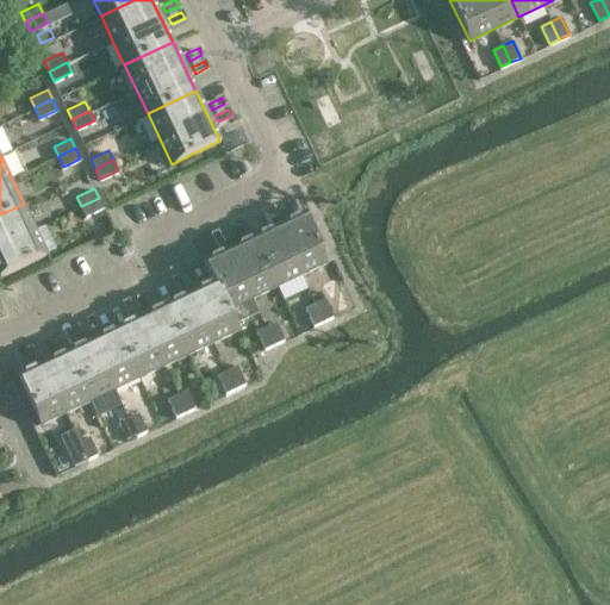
[(99,198),(81,206),(86,216),(104,207),(99,198)]
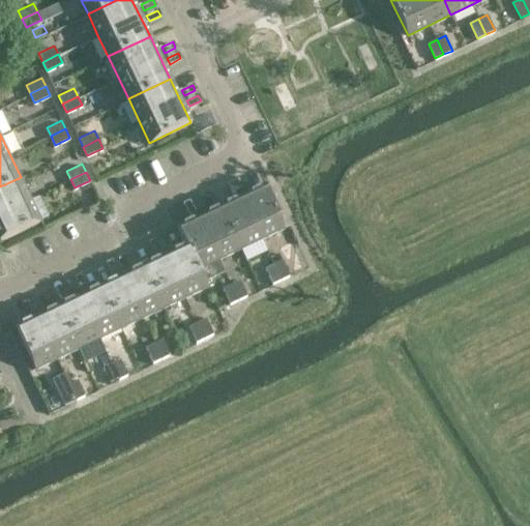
[(242,175),(236,178),(241,190),(247,186),(242,175)]
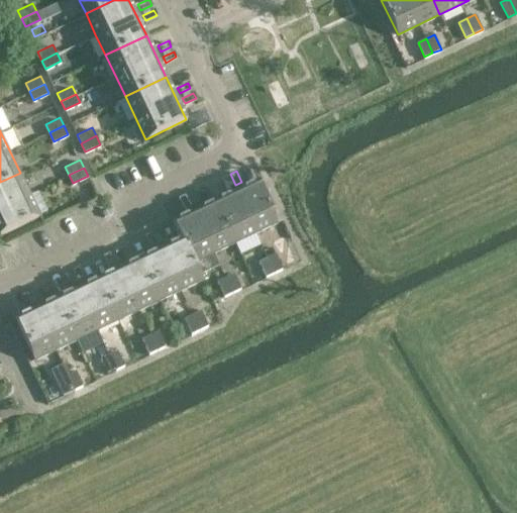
[(0,233),(40,215),(20,173),(0,182),(0,233)]
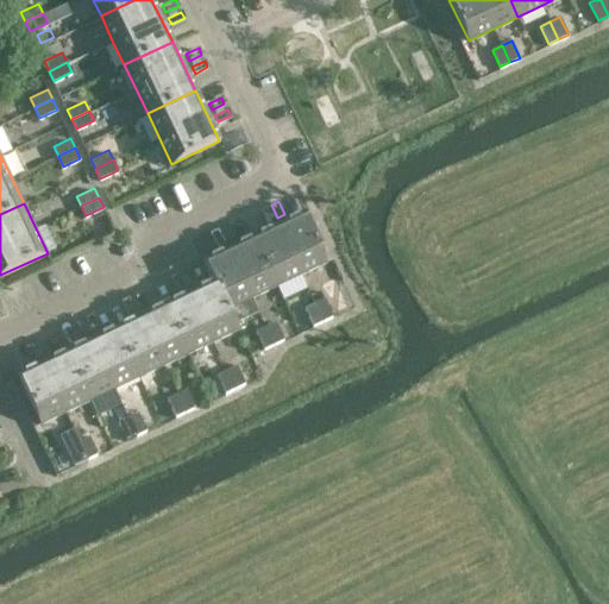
[(267,207),(259,211),(265,224),(272,220),(267,207)]
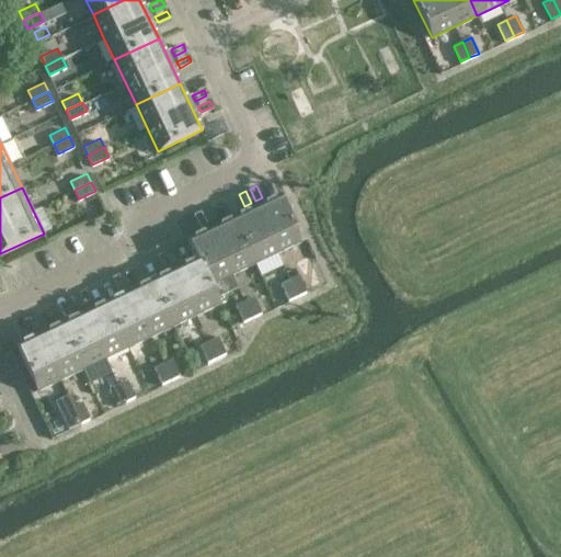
[(279,196),(256,207),(233,218),(254,262),(300,240),(279,196)]
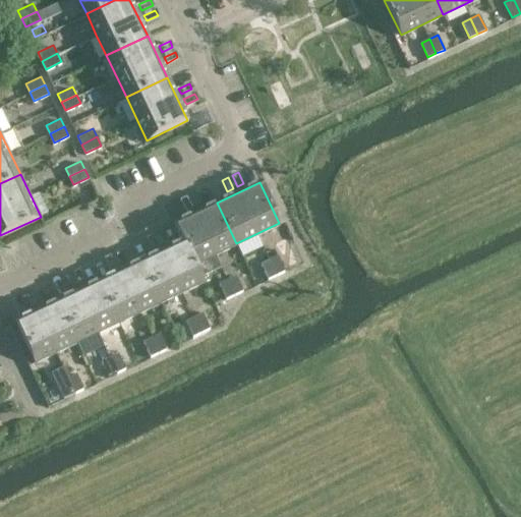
[(196,192),(190,194),(195,207),(201,204),(196,192)]
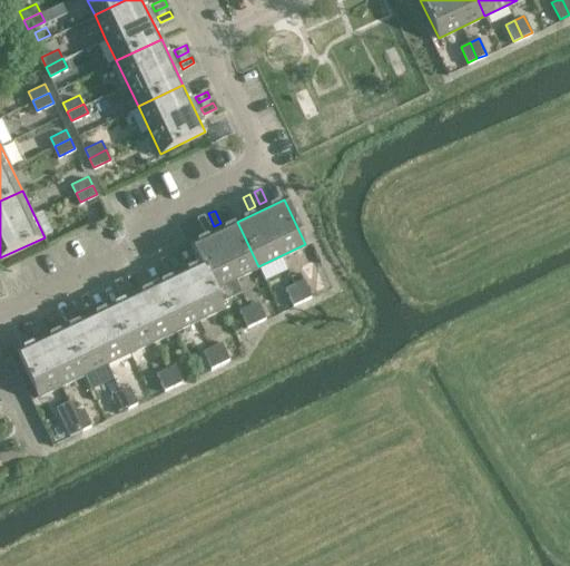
[(203,215),(196,218),(203,231),(208,228),(203,215)]
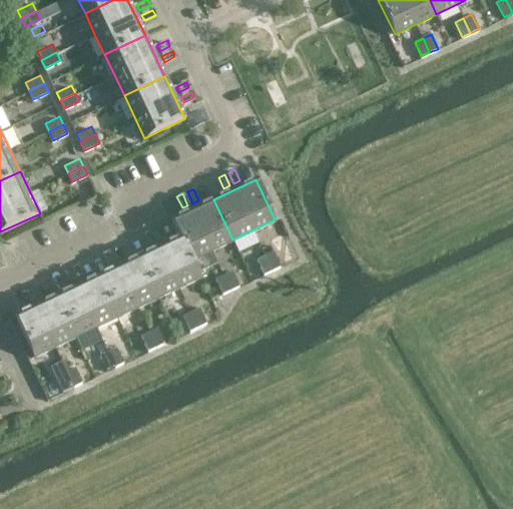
[(192,260),(212,249),(232,239),(213,199),(170,220),(178,237),(180,236),(191,260),(192,260)]
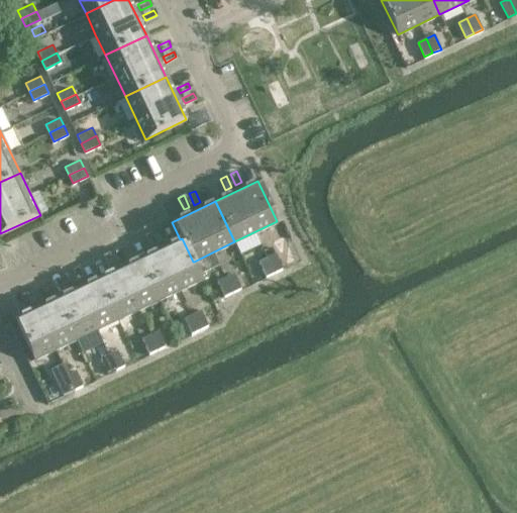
[(162,228),(156,231),(161,242),(167,239),(162,228)]
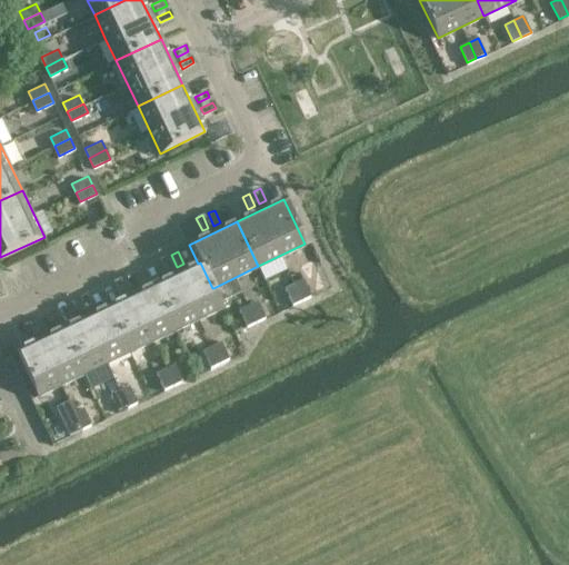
[(166,257),(160,260),(166,273),(172,269),(166,257)]
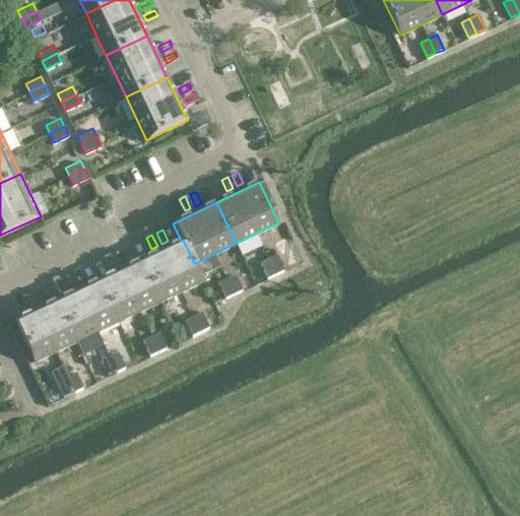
[(183,240),(181,241),(161,250),(141,260),(160,301),(203,280),(195,263),(194,263),(183,240)]
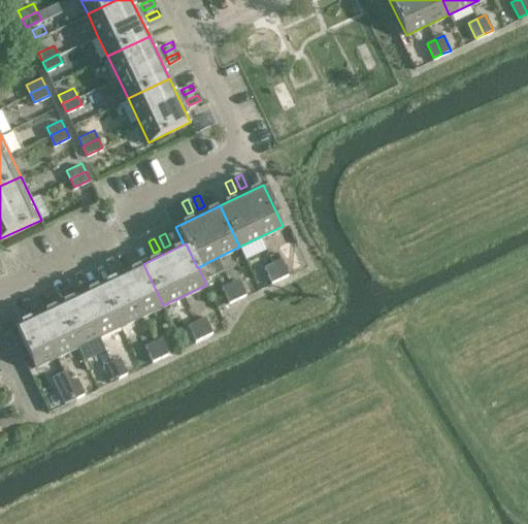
[(122,254),(116,257),(122,268),(127,265),(122,254)]
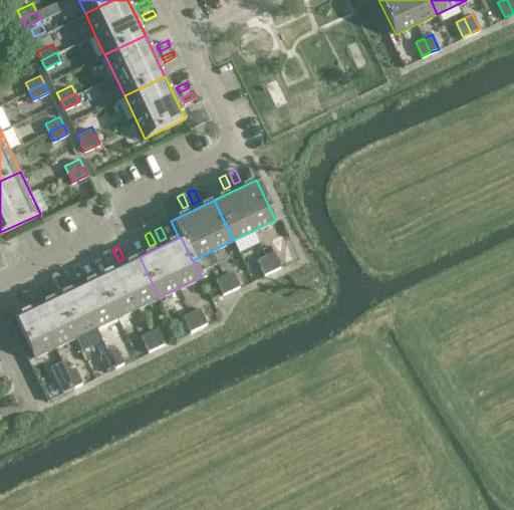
[(274,251),(266,255),(273,270),(282,266),(274,251)]
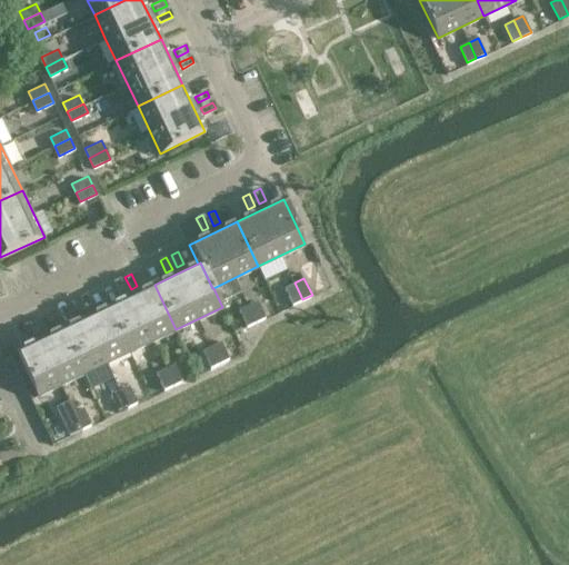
[(120,279),(113,283),(119,295),(126,291),(120,279)]
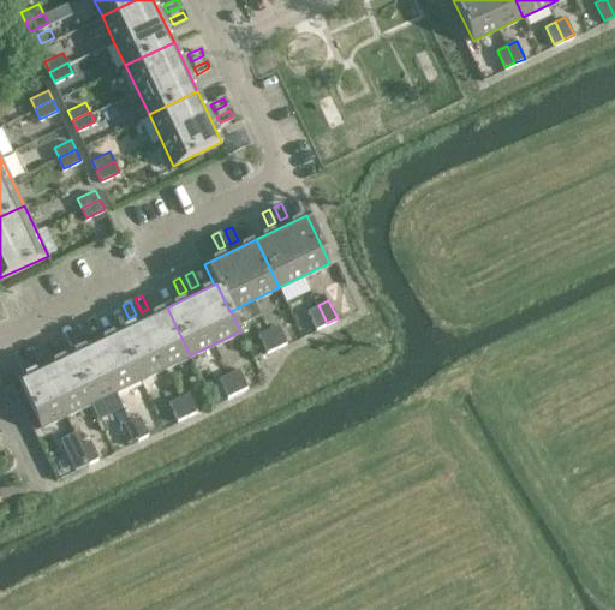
[(317,328),(327,323),(318,305),(308,310),(317,328)]
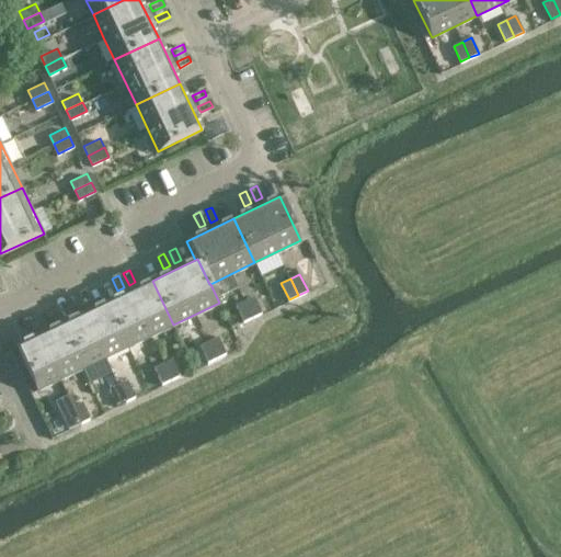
[(106,302),(127,347),(173,325),(152,281),(106,302)]
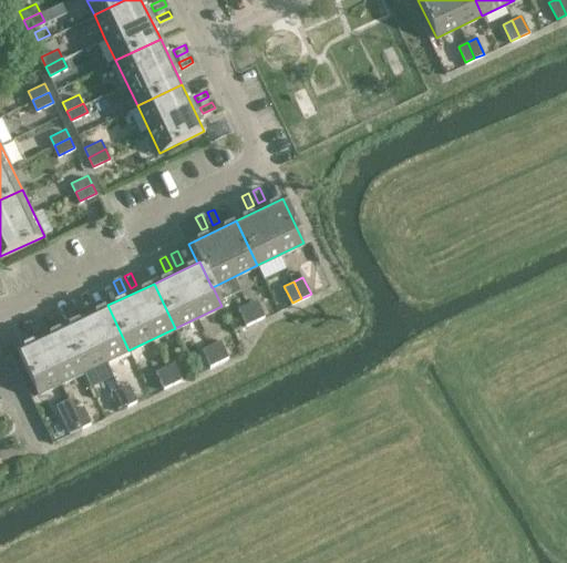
[(85,295),(79,297),(84,310),(91,307),(85,295)]
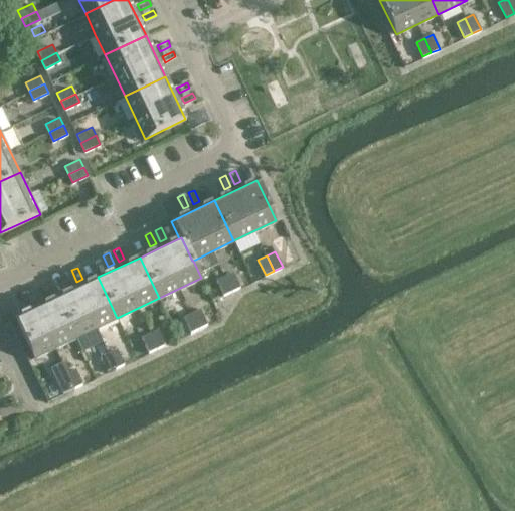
[(67,272),(61,275),(66,287),(72,284),(67,272)]
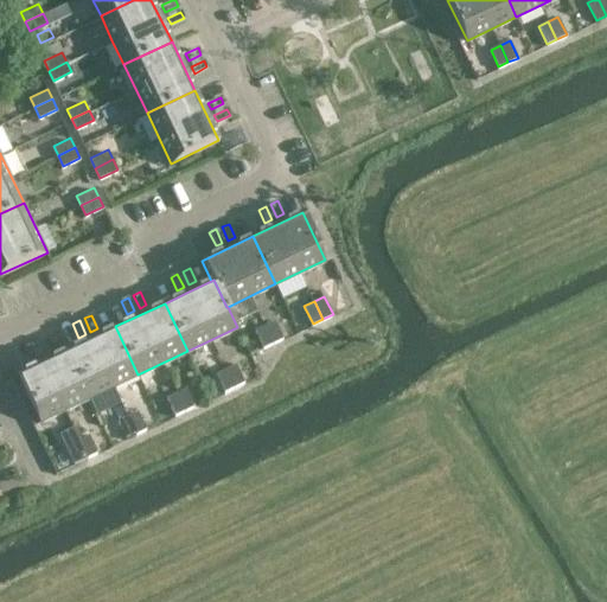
[(275,320),(264,325),(274,343),(283,338),(275,320)]
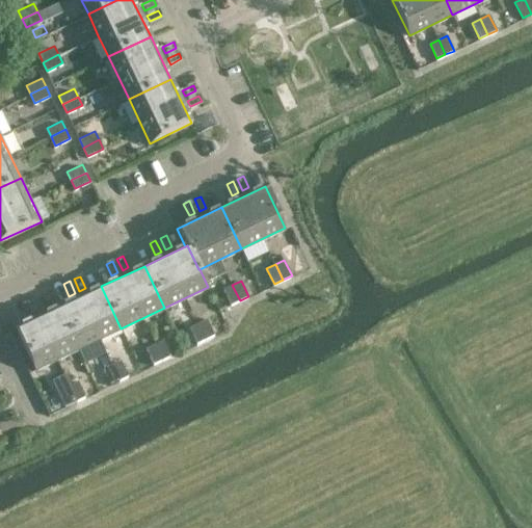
[(231,305),(240,300),(232,285),(223,289),(231,305)]
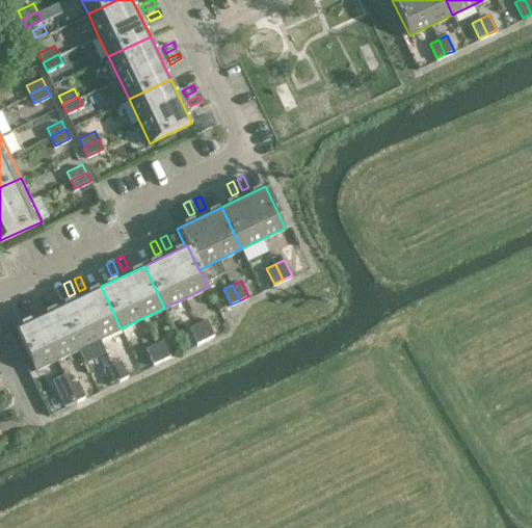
[(58,307),(78,348),(121,328),(101,286),(58,307)]
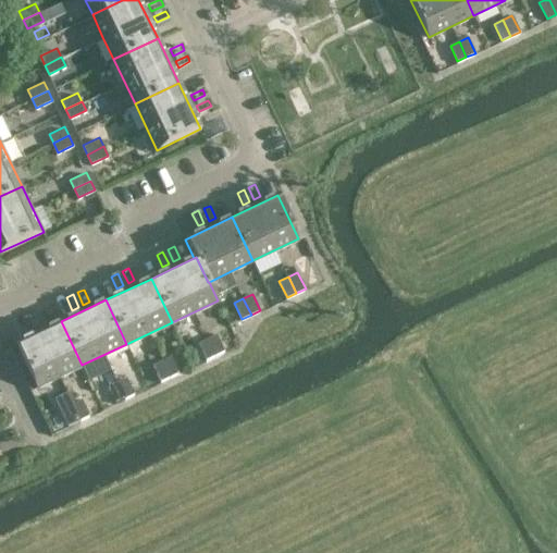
[(38,310),(32,314),(37,326),(44,322),(38,310)]
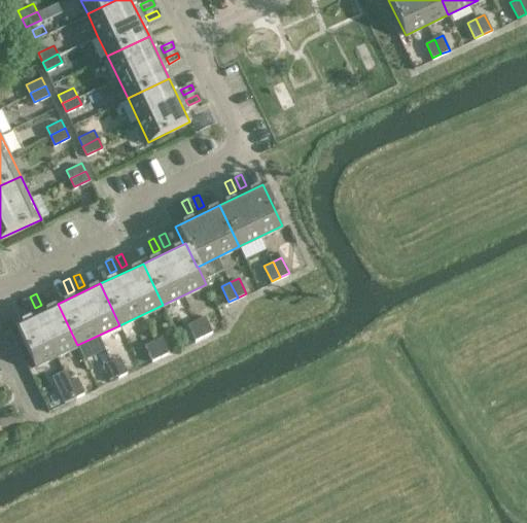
[(26,299),(20,302),(25,313),(31,310),(26,299)]
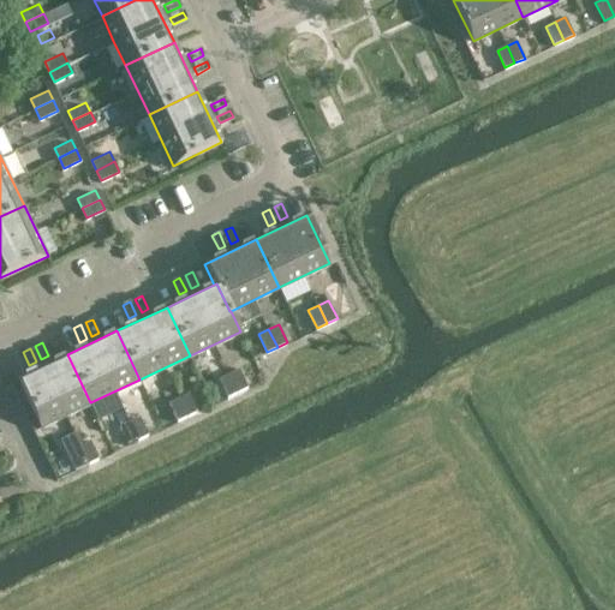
[(67,354),(42,366),(17,378),(40,426),(90,402),(67,354)]
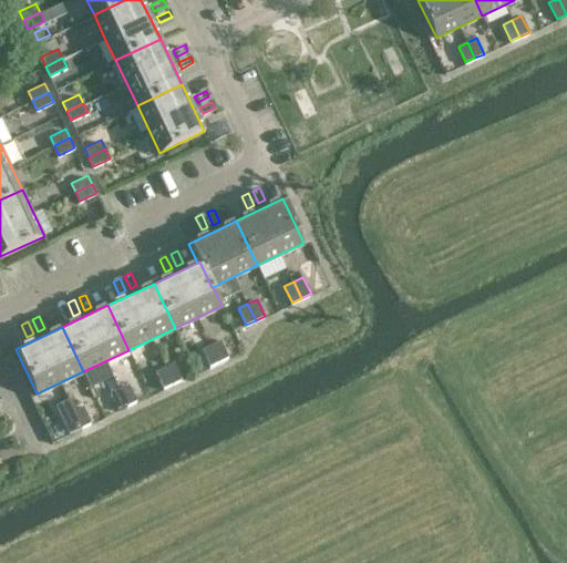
[(219,339),(210,344),(218,361),(228,357),(219,339)]
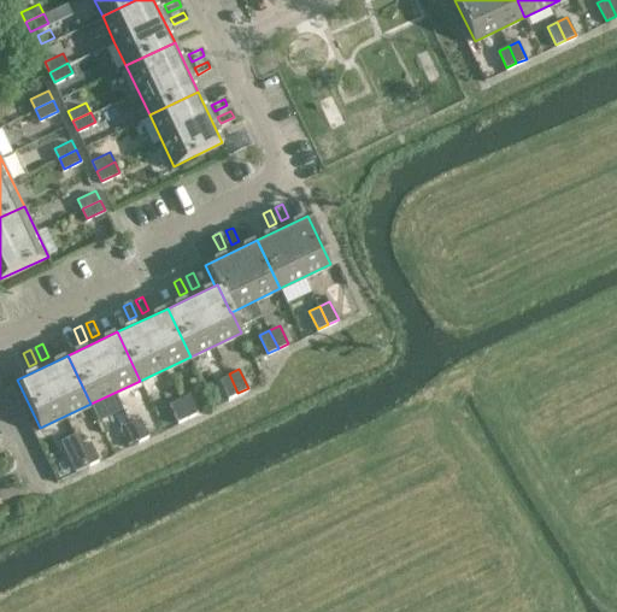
[(228,398),(238,393),(229,374),(218,378),(228,398)]
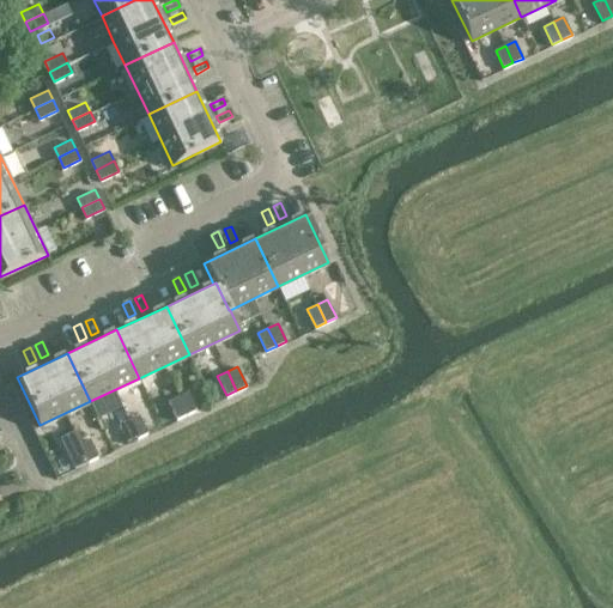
[(187,390),(177,395),(186,414),(196,409),(187,390)]
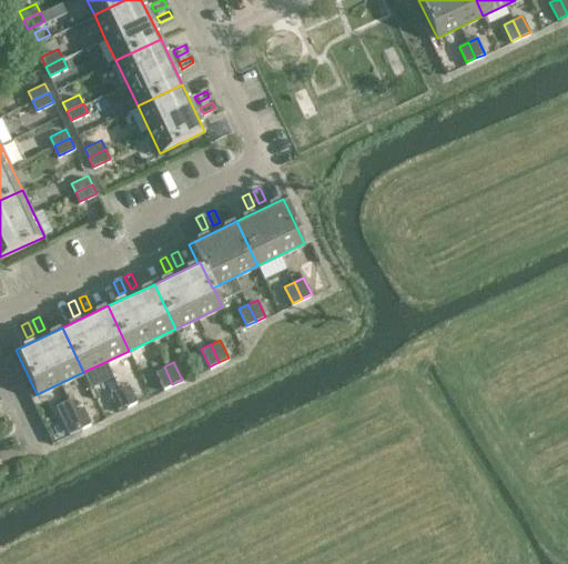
[(163,389),(172,384),(164,366),(154,371),(163,389)]
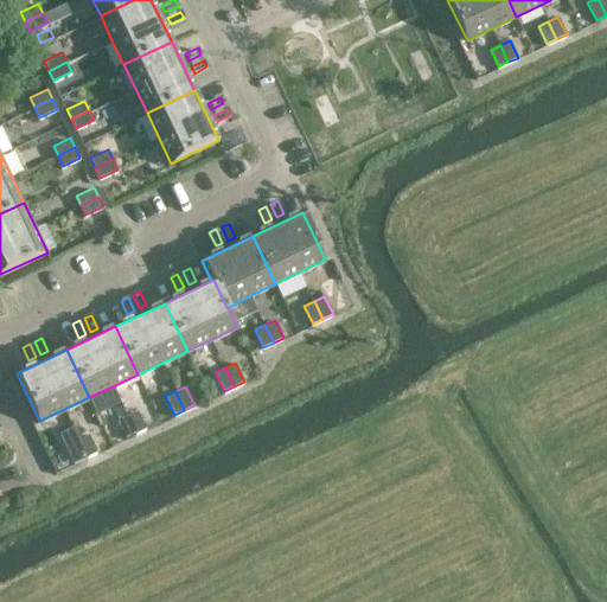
[(136,410),(126,415),(135,434),(145,429),(136,410)]
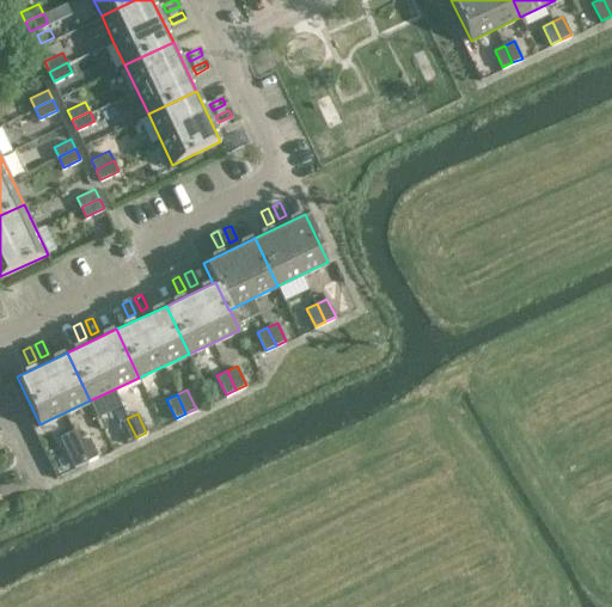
[(127,442),(136,437),(127,418),(117,423),(127,442)]
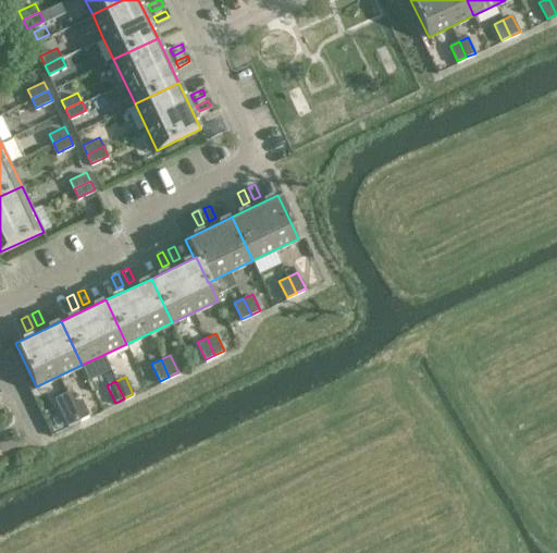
[(79,398),(71,403),(78,418),(87,415),(79,398)]
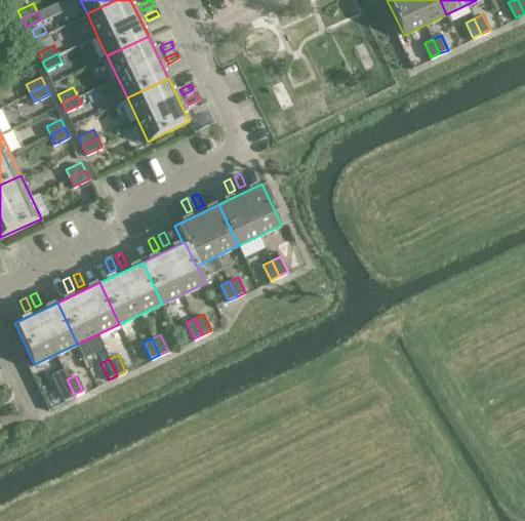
[(74,394),(67,379),(58,383),(66,398),(74,394)]
